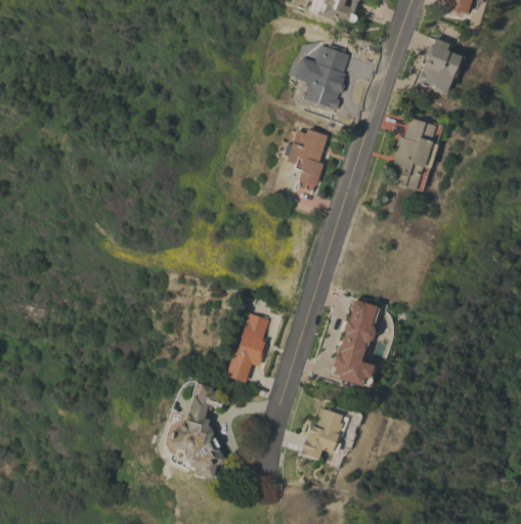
[(359,0),(359,1),(357,0),(358,3),(357,6),(356,6),(355,6),(353,13),(355,14),(356,15),(356,17),(356,19),(354,22),(352,22),(349,20),(349,23),(337,17),(335,20),(316,14),(317,12),(313,10),(316,0),(359,0)]
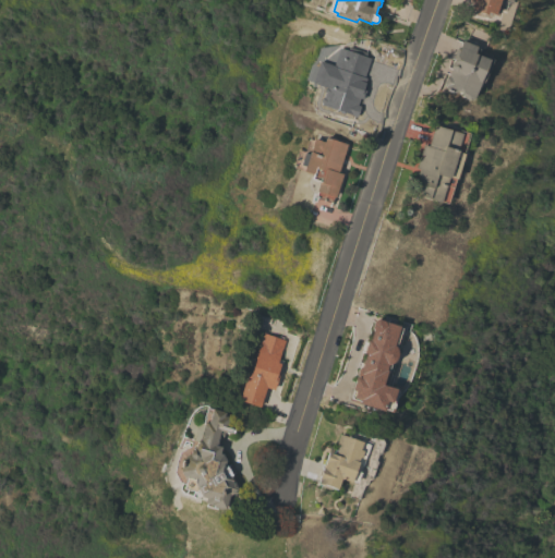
[(515,0),(514,3),(503,0),(498,14),(497,15),(491,13),(490,15),(472,10),(475,0),(515,0)]
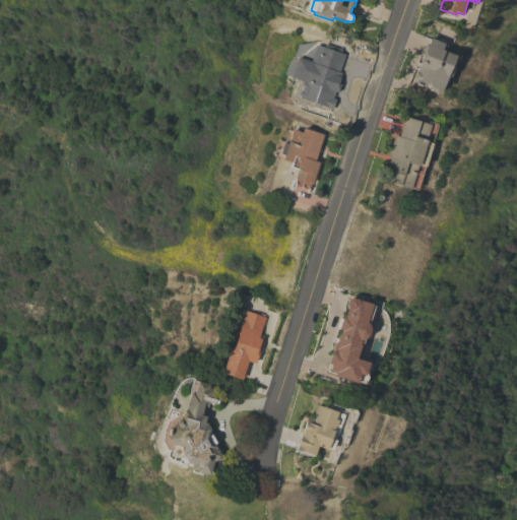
[(440,92),(433,90),(432,87),(433,86),(427,83),(426,86),(415,82),(415,80),(415,77),(417,71),(419,70),(423,63),(422,61),(424,56),(423,55),(428,43),(430,44),(433,37),(446,43),(446,45),(448,46),(447,50),(455,54),(456,53),(461,55),(450,80),(448,79),(443,90),(442,91),(440,92)]
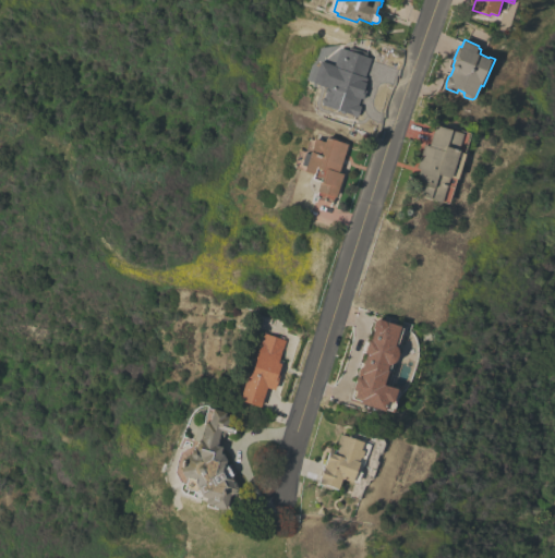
[(366,77),(369,77),(366,85),(368,85),(366,89),(369,89),(365,99),(362,98),(360,105),(362,106),(362,108),(362,110),(361,113),(360,114),(359,118),(354,116),(354,114),(323,104),(323,102),(321,102),(323,96),(325,97),(326,93),(325,92),(326,87),(313,83),(322,60),(335,65),(341,47),(350,50),(351,46),(370,52),(369,56),(373,58),(366,77)]
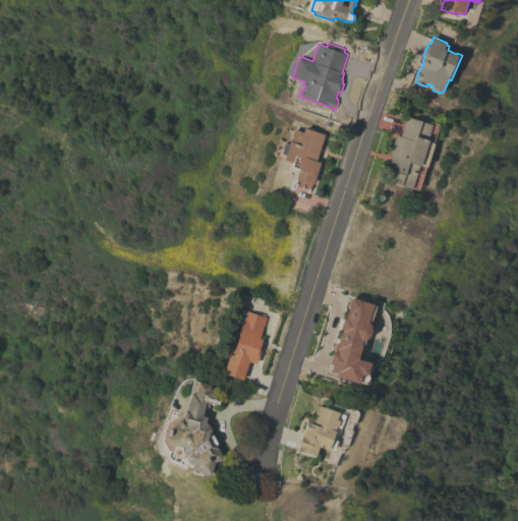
[(387,179),(393,158),(390,157),(397,134),(402,135),(408,116),(432,123),(432,122),(440,124),(420,189),(387,179)]
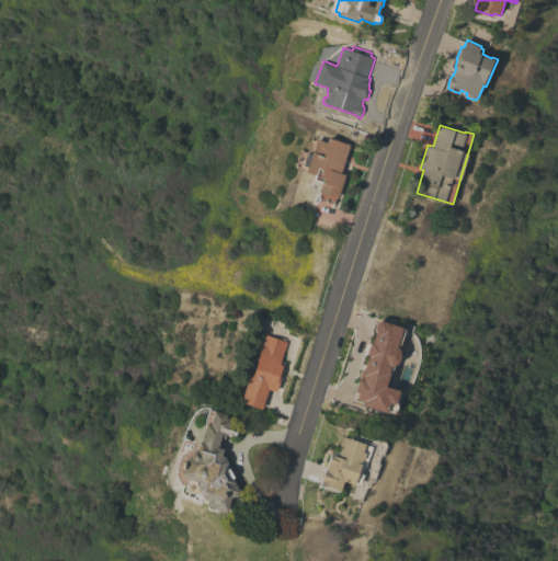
[(342,173),(348,174),(340,198),(338,197),(336,204),(320,198),(322,193),(320,192),(323,182),(316,179),(317,174),(308,171),(309,167),(305,164),(309,153),(312,155),(318,139),(328,141),(329,138),(351,145),(342,173)]
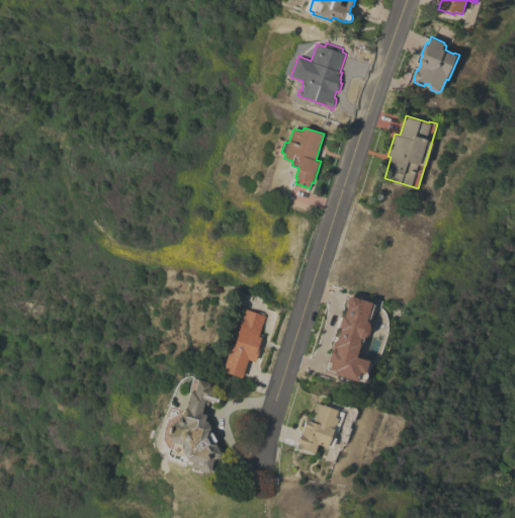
[(362,214),(371,218),(367,230),(357,226),(362,214)]
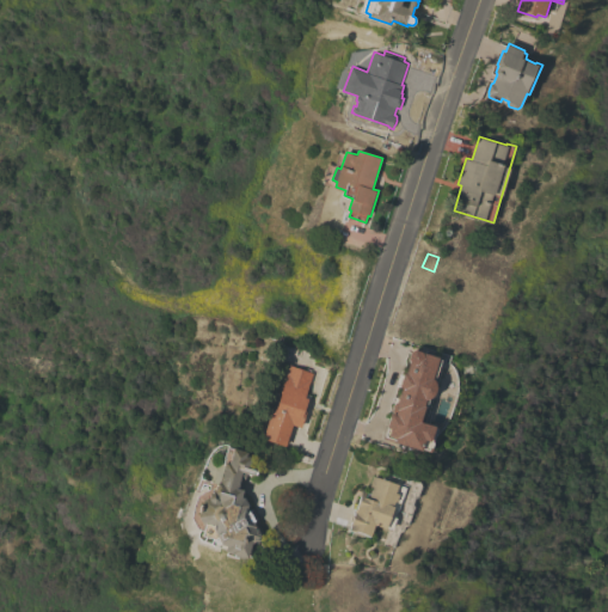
[(423,408),(418,422),(437,429),(430,451),(421,447),(419,450),(403,444),(410,421),(394,416),(395,414),(394,410),(395,404),(398,403),(413,360),(416,363),(418,362),(421,354),(443,361),(440,372),(437,371),(434,383),(434,384),(435,387),(435,390),(434,392),(431,396),(429,396),(425,409),(423,408)]
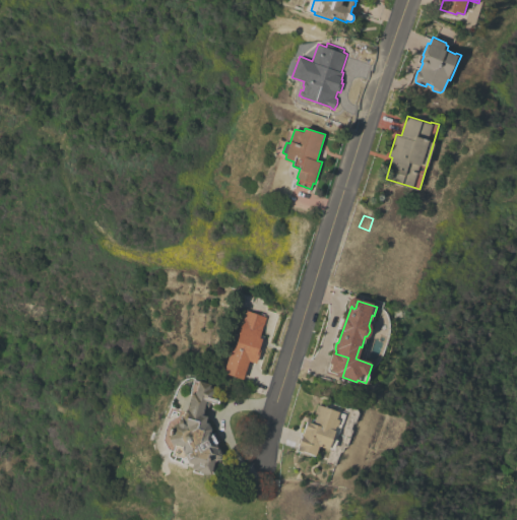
[(233,343),(237,345),(245,319),(244,318),(247,310),(268,317),(265,325),(264,325),(261,334),(266,336),(257,363),(250,361),(244,379),(223,373),(233,343)]
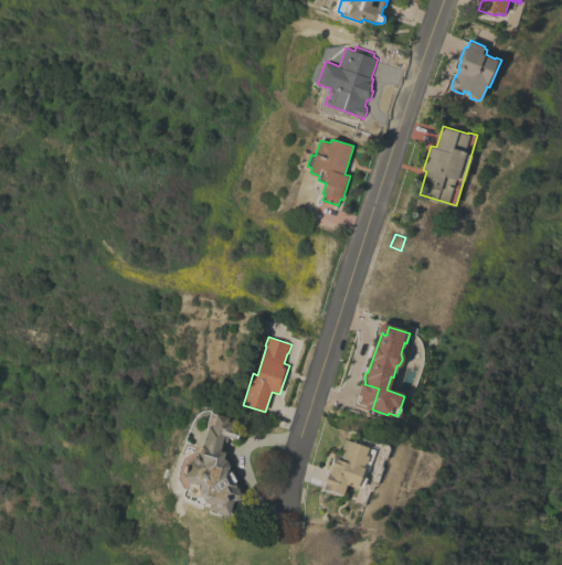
[(230,515),(228,515),(225,516),(219,514),(218,512),(209,509),(210,504),(205,503),(202,497),(189,494),(190,489),(183,488),(179,478),(180,467),(184,458),(194,451),(197,445),(187,441),(190,432),(193,422),(201,413),(205,411),(212,411),(211,413),(230,417),(229,422),(232,423),(230,430),(239,433),(236,439),(230,437),(229,441),(223,440),(223,441),(224,443),(222,449),(221,449),(221,451),(225,452),(224,458),(226,459),(231,466),(230,471),(230,472),(232,471),(237,481),(235,482),(236,484),(239,483),(240,487),(241,486),(246,494),(234,501),(230,515)]
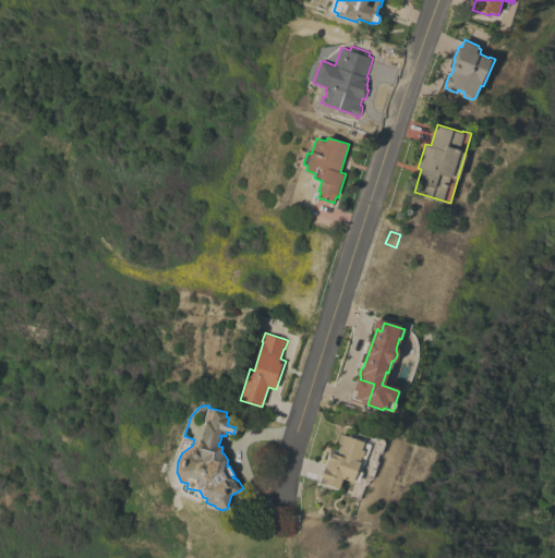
[(326,484),(326,485),(321,484),(322,478),(321,478),(324,468),(326,469),(328,462),(327,461),(330,451),(338,455),(341,445),(339,444),(342,434),(372,445),(365,464),(360,463),(358,470),(363,472),(359,483),(354,481),(353,482),(344,478),(340,488),(326,484)]
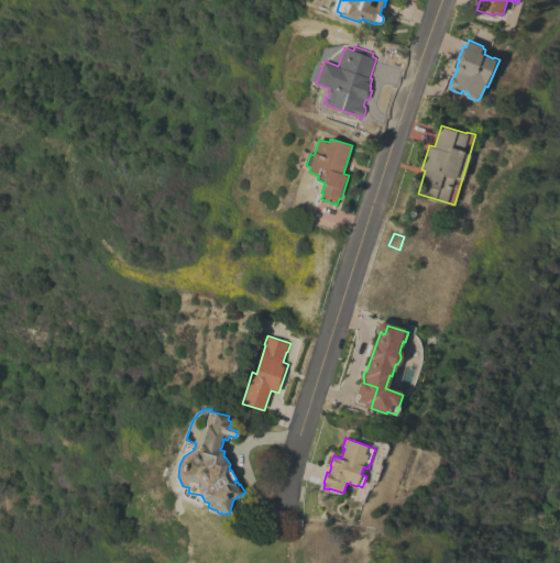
All buildings are outlined.
